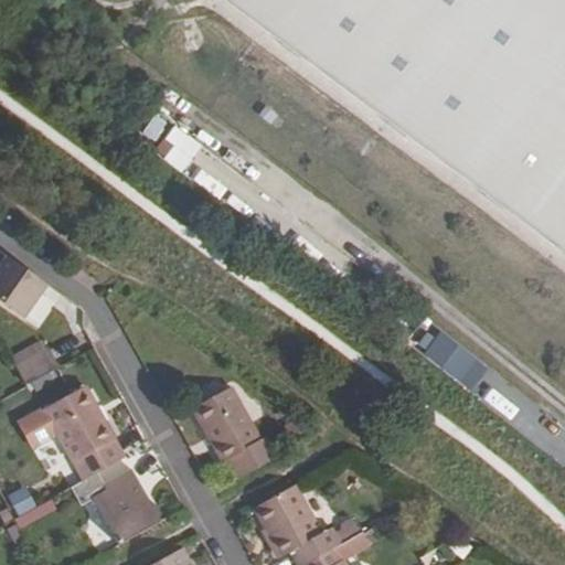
[(564,0),(216,0),(564,260),(564,0)]
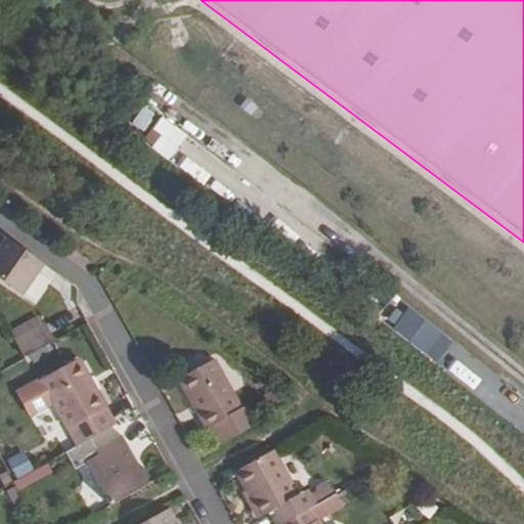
[(141,106),(131,126),(143,132),(154,113),(141,106)]
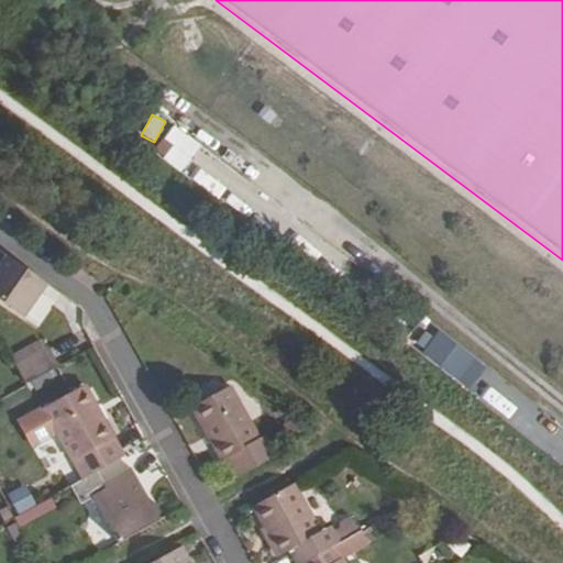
[(177,174),(200,148),(174,124),(151,150),(177,174)]
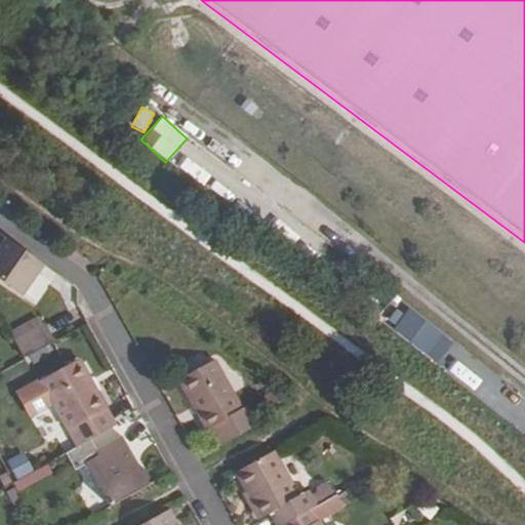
[(6,239),(0,247),(0,281),(23,297),(44,266),(6,239)]
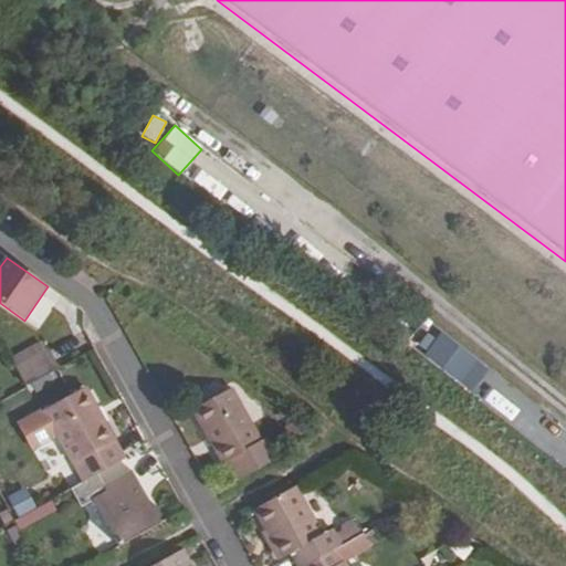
[(440,333),(423,356),(460,383),(477,359),(440,333)]
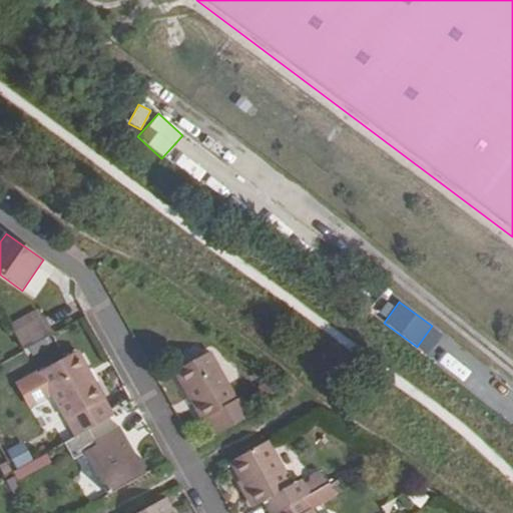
[(49,335),(40,319),(13,334),(22,351),(28,348),(44,338),(49,335)]
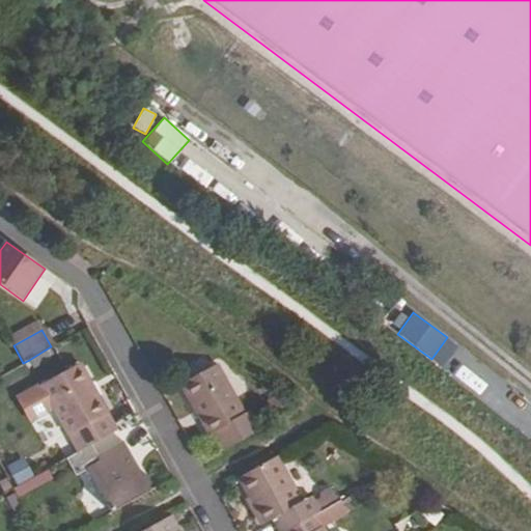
[(46,350),(29,360),(33,367),(50,358),(46,350)]
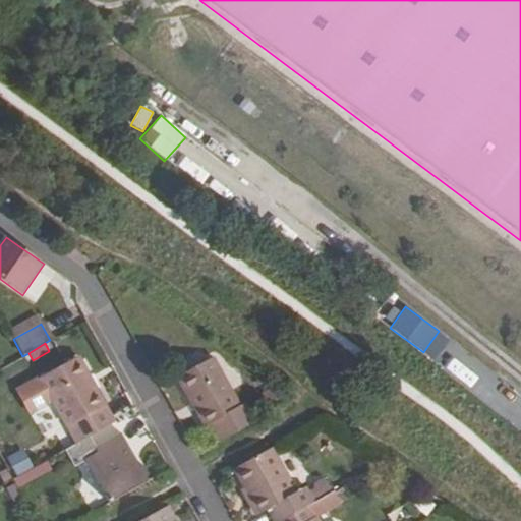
[(78,357),(40,379),(51,400),(76,445),(90,437),(115,422),(78,357)]
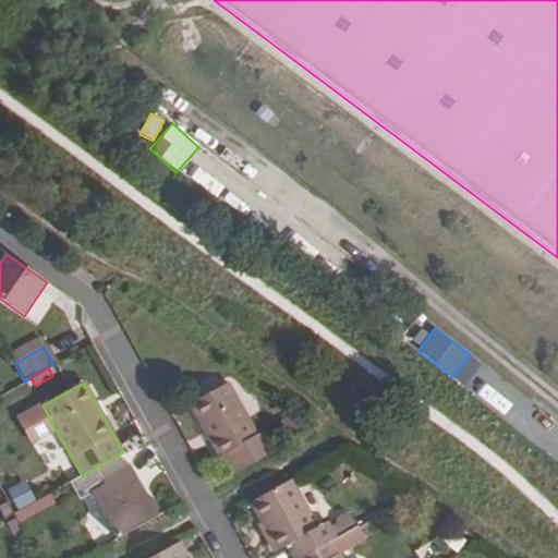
[(228,384),(190,404),(219,458),(225,455),(234,474),(274,452),(262,433),(256,436),(228,384)]
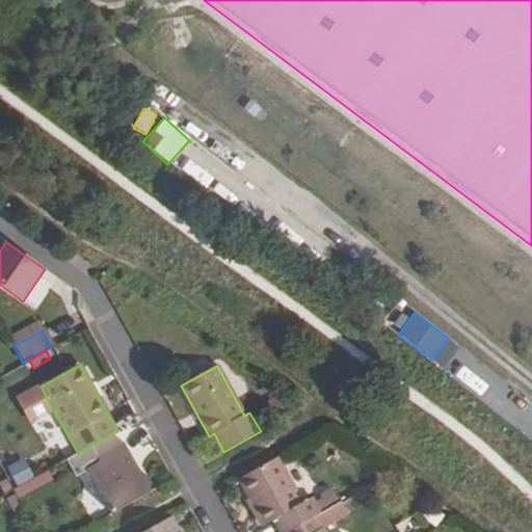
[(52,408),(41,387),(17,400),(29,422),(52,408)]
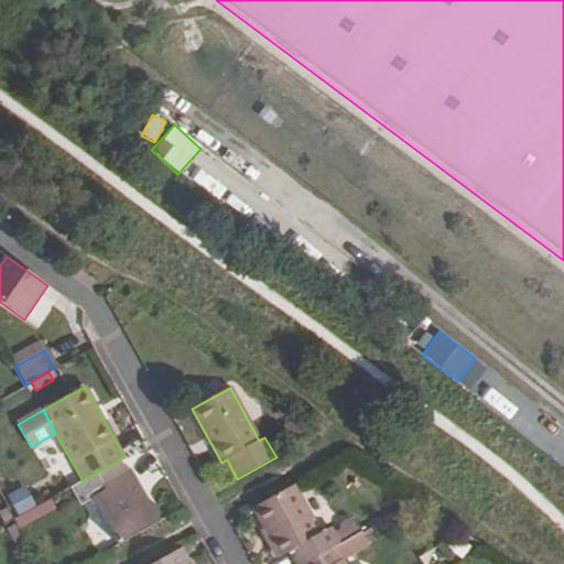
[(296,419),(283,425),(286,431),(302,422),(296,419)]
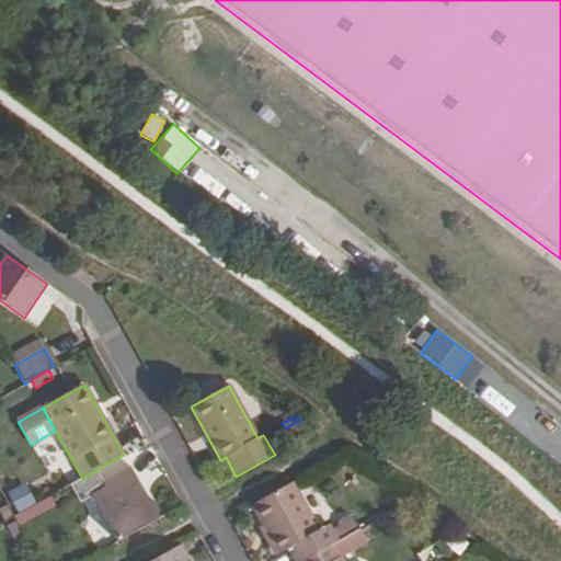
[(70,485),(79,502),(91,496),(117,542),(157,521),(152,514),(157,504),(148,504),(139,490),(141,489),(129,468),(103,482),(96,470),(82,479),(70,485)]
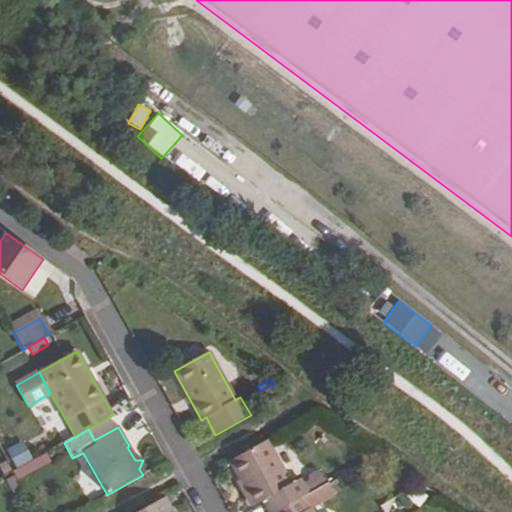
[(300,479),(292,483),(267,440),(229,461),(240,480),(254,506),(263,501),(269,511),(276,511),(303,497),(308,494),(300,479)]
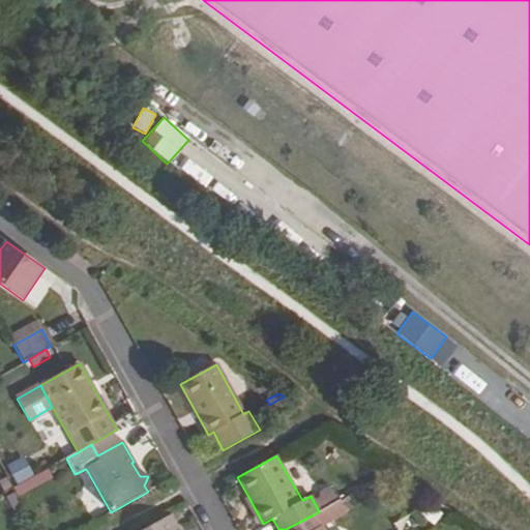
[(7,467),(17,483),(31,475),(22,459),(7,467)]
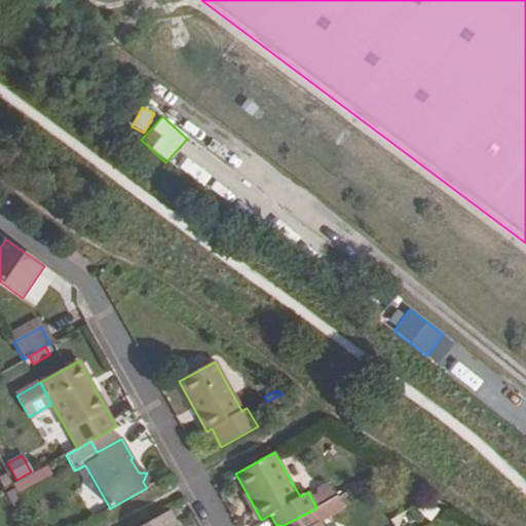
[(30,475),(12,484),(17,493),(35,483),(30,475)]
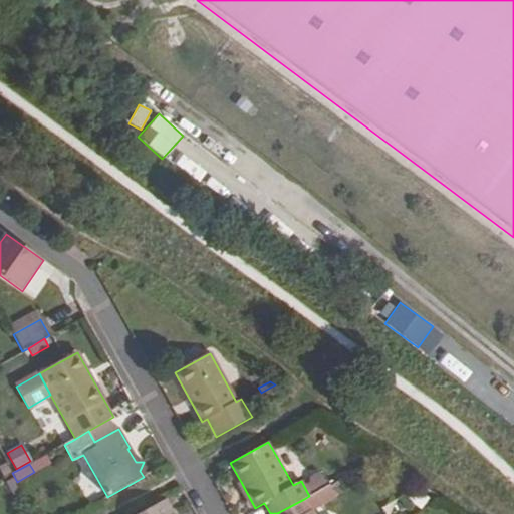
[(76,478),(88,499),(103,492),(91,470),(76,478)]
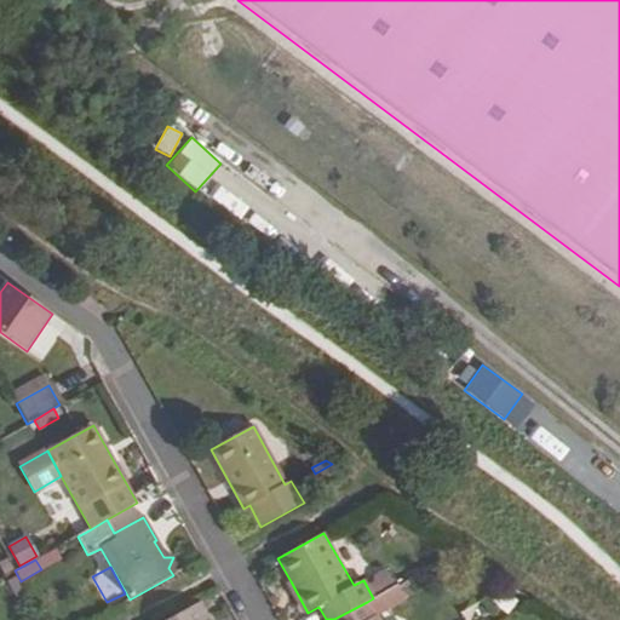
[(202,619),(207,619),(211,619),(201,602),(195,606),(202,619)]
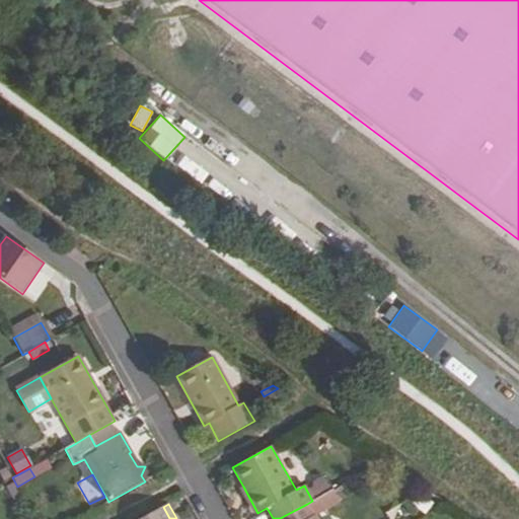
[(315,518),(307,504),(280,518),(315,518)]
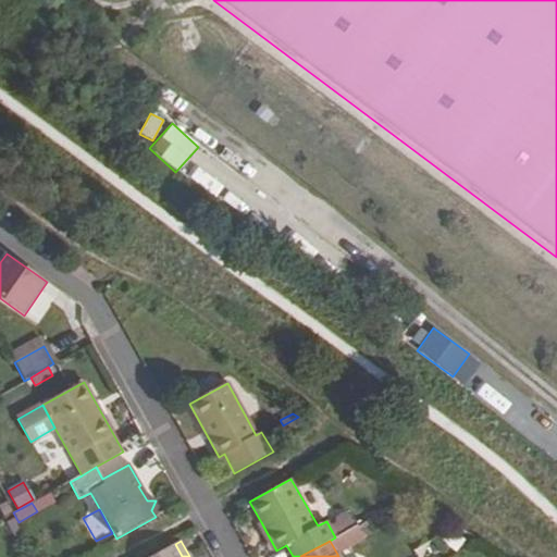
[(182,556),(175,544),(150,556),(182,556)]
